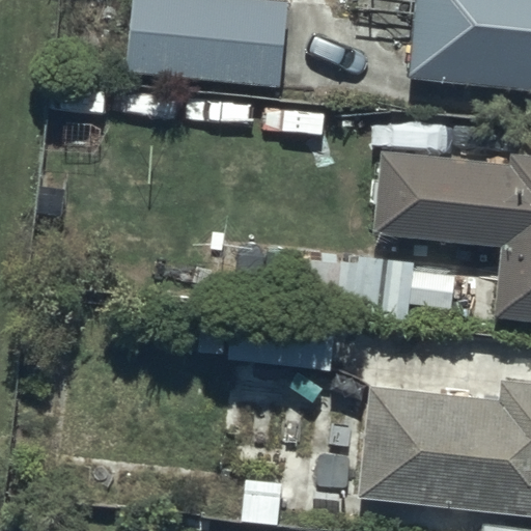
[(290,2),(270,0),(133,0),(126,65),(282,83),(290,2)]
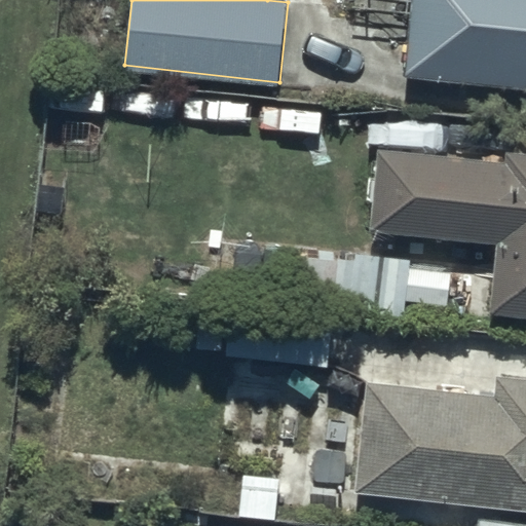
[(525,0),(412,0),(405,74),(525,85),(525,0)]
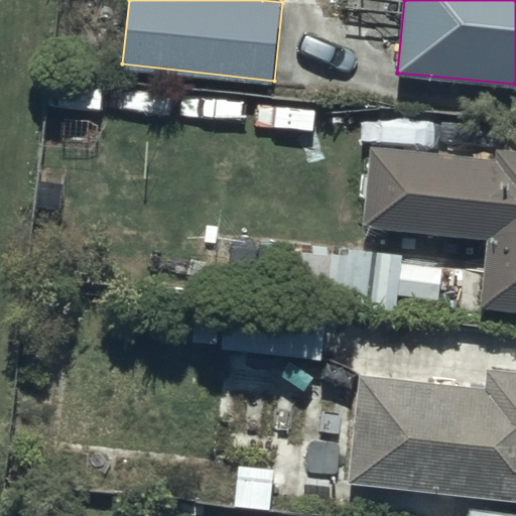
[(372,148),(366,228),(490,238),(485,306),(515,308),(515,151),(501,150),(500,157),(372,148)]
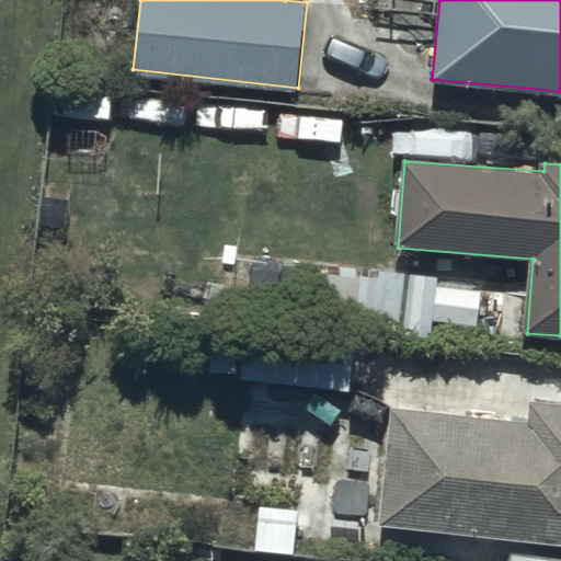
[(278,264),(275,301),(358,307),(359,278),(333,277),(334,268),(278,264)]
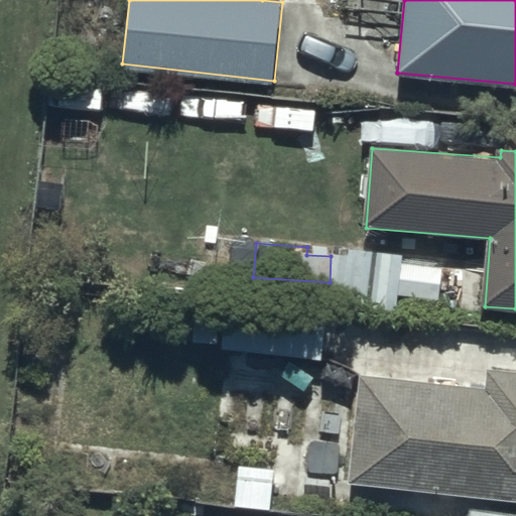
[(228,300),(223,349),(321,359),(327,311),(228,300)]
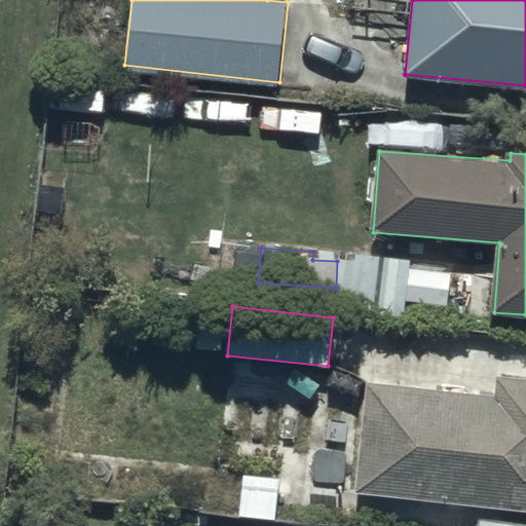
[(497,396),(366,382),(355,492),(525,509),(525,379),(499,376),(497,396)]
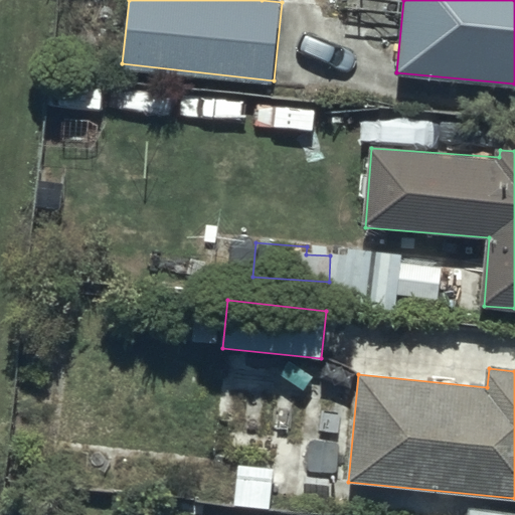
All buildings are outlined.
